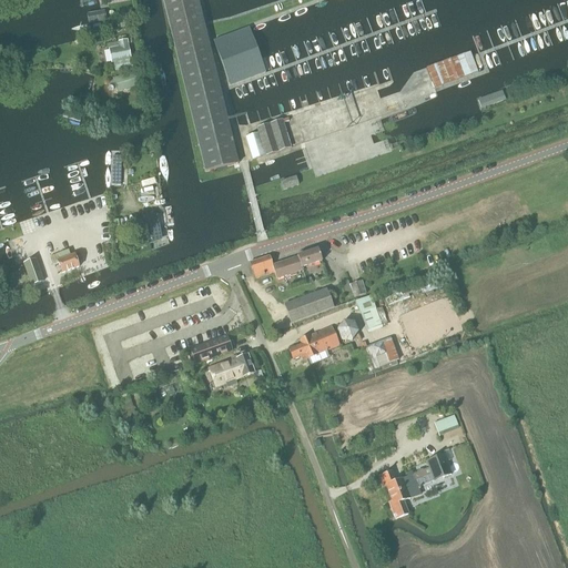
[(163,0),(205,172),(237,164),(198,0),(163,0)]
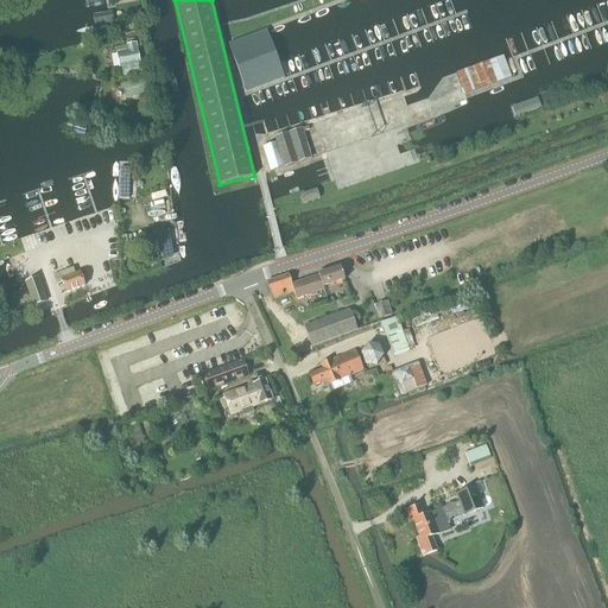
[(247,92),(285,77),(266,30),(228,44),(247,92)]
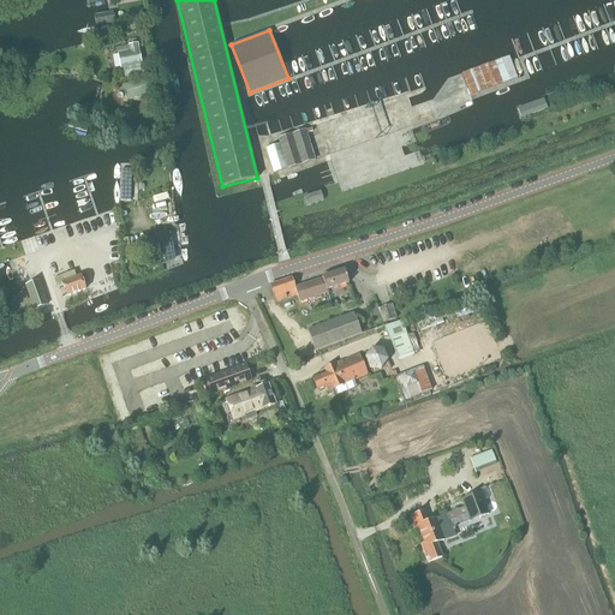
[(142,64),(137,43),(129,46),(130,52),(119,53),(121,67),(127,67),(129,75),(138,73),(137,65),(142,64)]
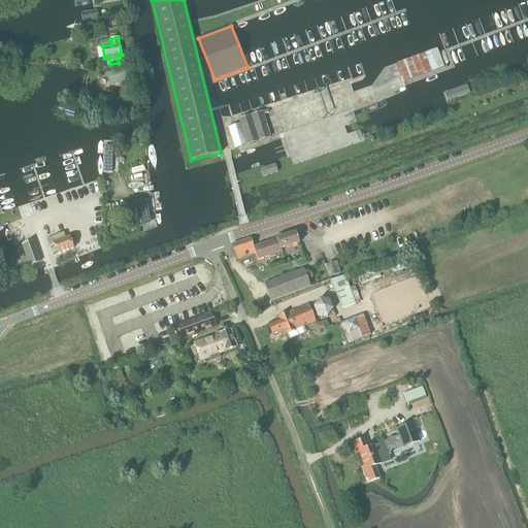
[(437,48),(396,63),(402,79),(442,66),(437,48)]
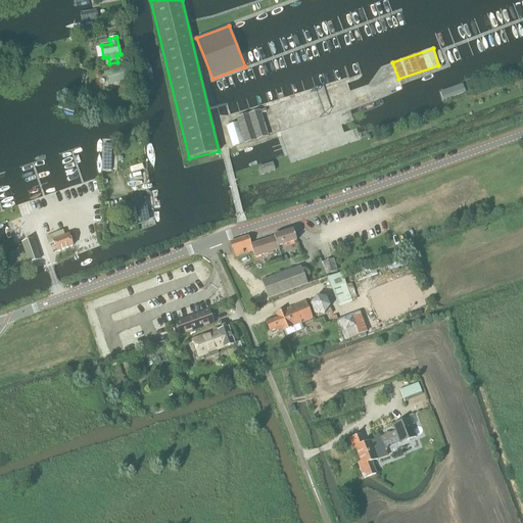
[(123,67),(104,73),(107,85),(127,80),(123,67)]
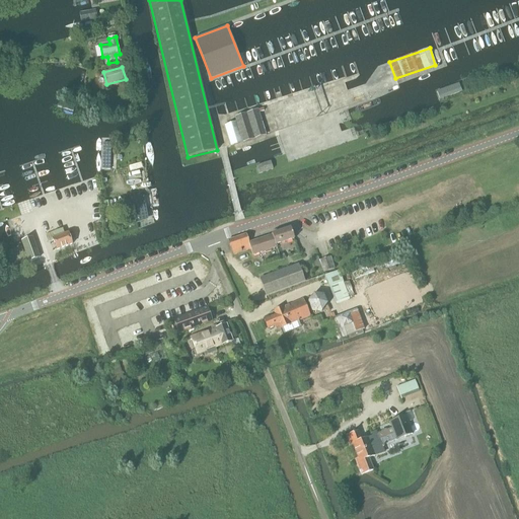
[(461,93),(458,85),(437,92),(440,101),(461,93)]
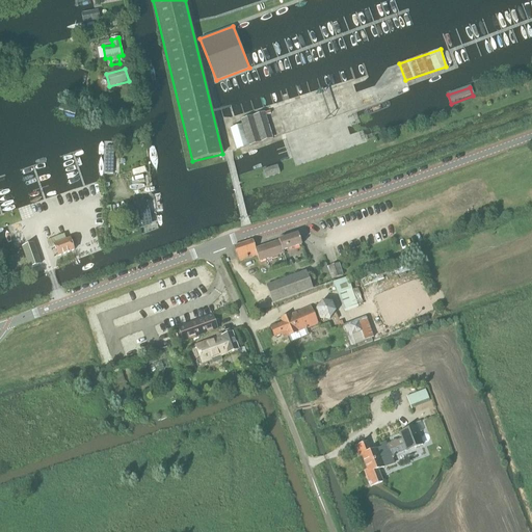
[(236,150),(285,135),(276,109),(240,120),(242,125),(230,129),(236,150)]
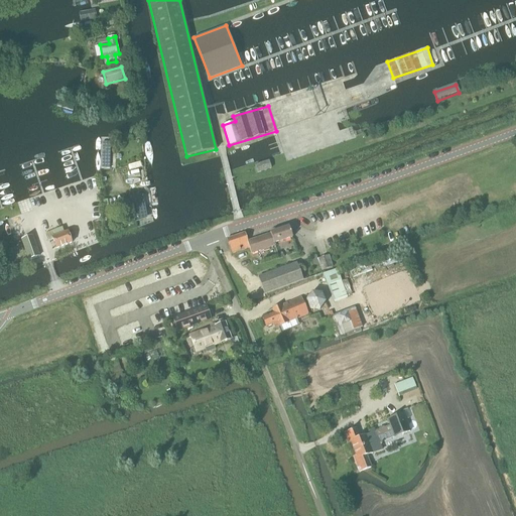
[(101,170),(110,170),(111,143),(101,142),(101,170)]
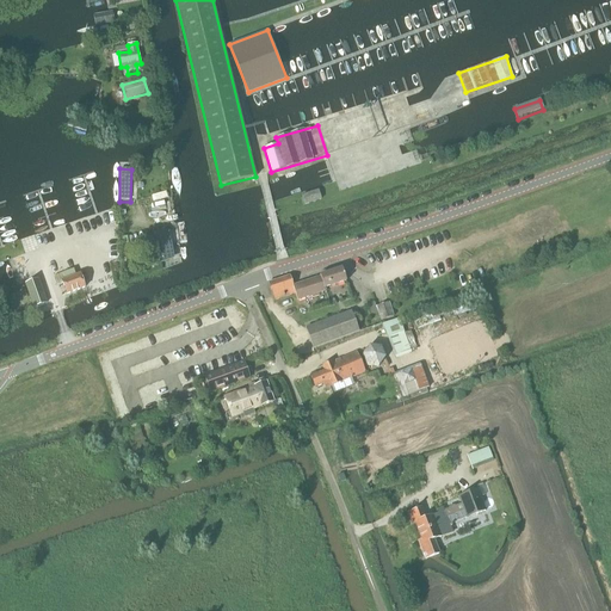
[(306,205),(321,199),(319,191),(302,197),(306,205)]
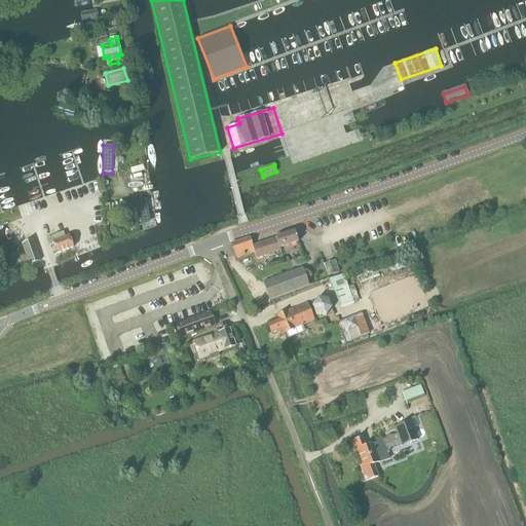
[(145,202),(134,204),(139,225),(149,223),(145,202)]
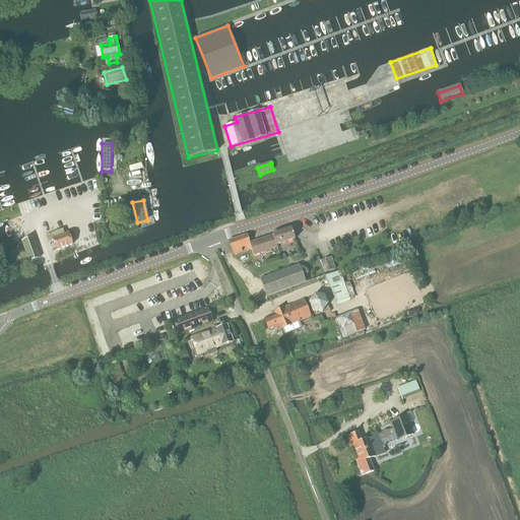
[(267,238),(270,244),(275,242),(276,246),(295,240),(291,229),(272,235),(273,236),(267,238)]
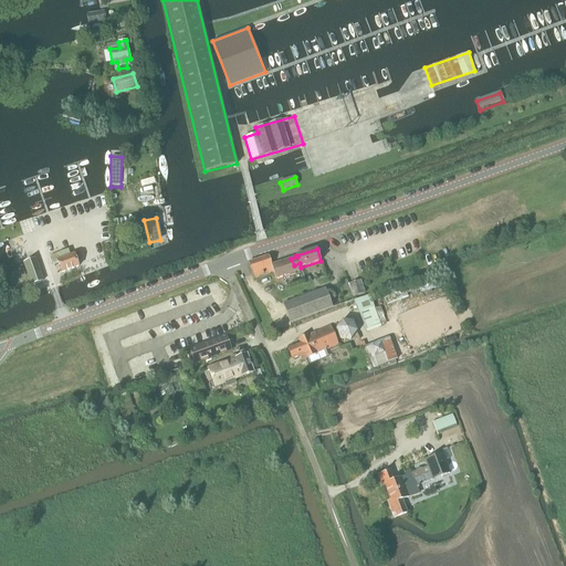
[(58,260),(62,273),(79,266),(74,254),(71,255),(69,250),(58,253),(60,259),(58,260)]
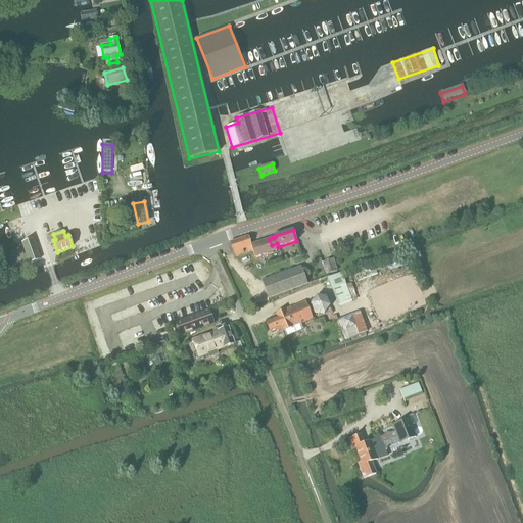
[(248,236),(231,242),(235,256),(253,250),(255,257),(267,253),(268,254),(273,253),(274,251),(279,249),(277,243),(272,245),(269,239),(251,244),(248,236)]
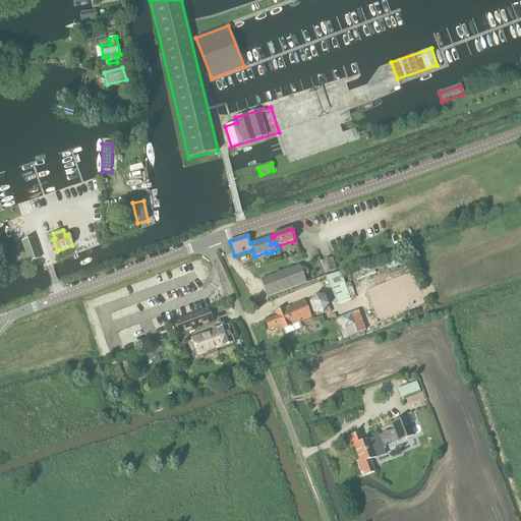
[(33,239),(21,242),(30,263),(40,259),(33,239)]
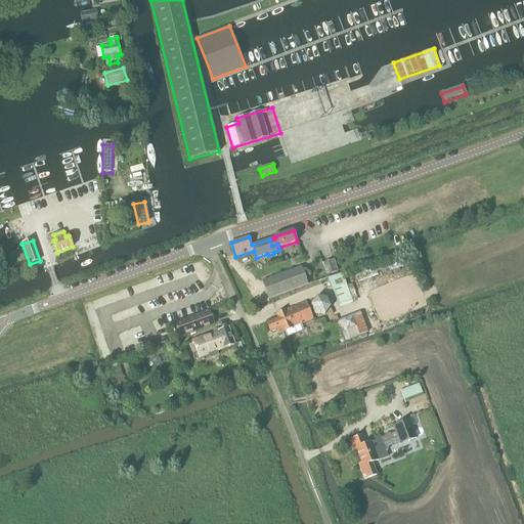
[(338,271),(334,259),(323,262),(326,274),(338,271)]
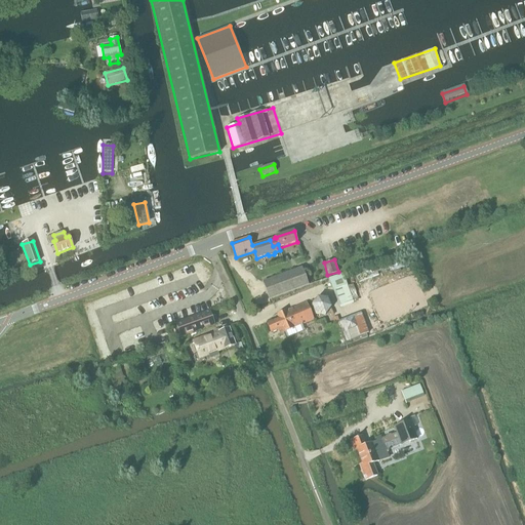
[(285,274),(292,291),(308,285),(301,268),(285,274)]
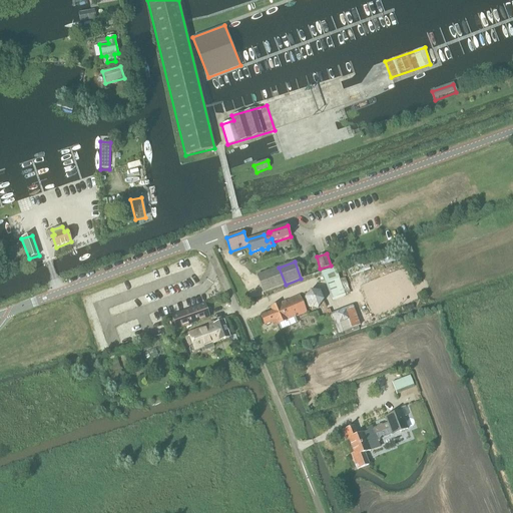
[(286,285),(279,268),(257,276),(263,293),(286,285)]
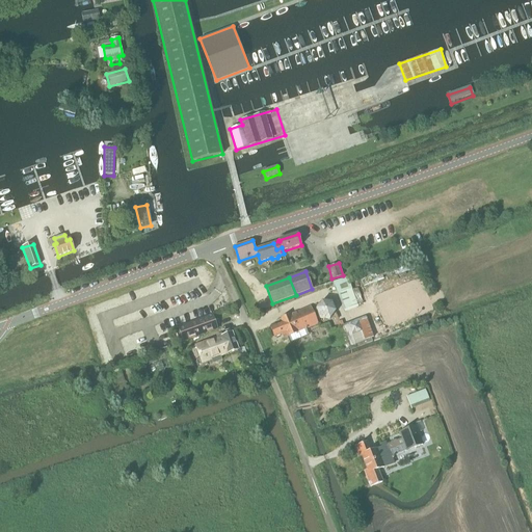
[(338,295),(350,290),(352,290),(348,280),(334,285),(338,295)]
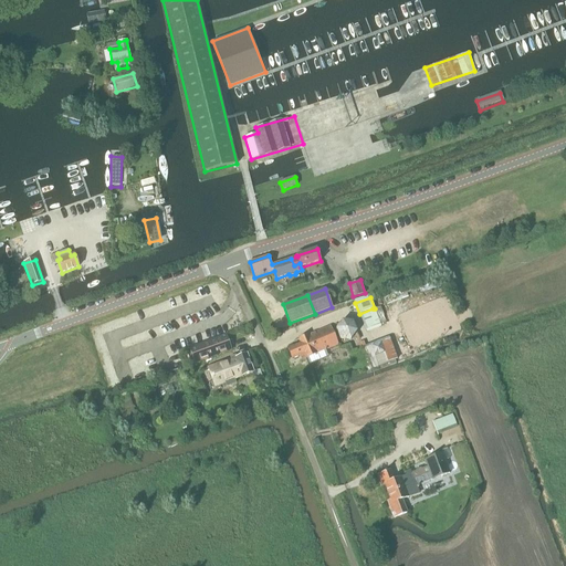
[(373,308),(359,314),(366,333),(380,327),(373,308)]
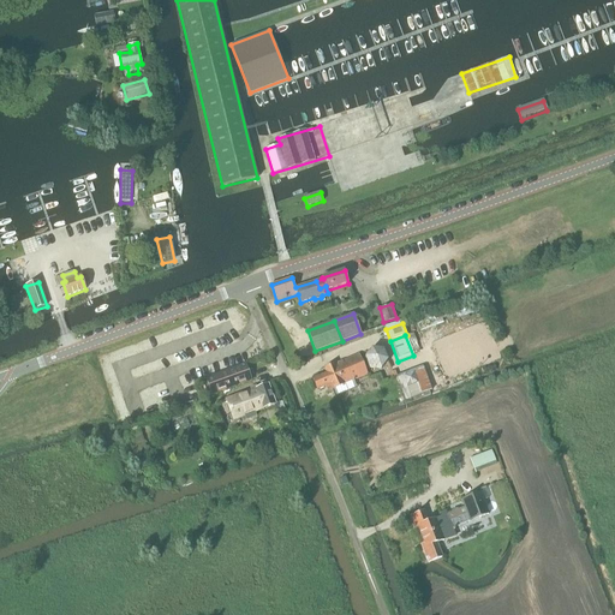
[(381,369),(387,360),(383,350),(372,348),(365,358),(370,368),(381,369)]
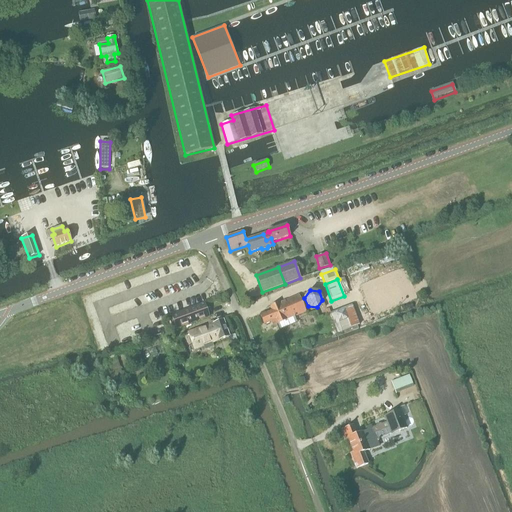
[(299,295),(270,307),(272,310),(260,315),(264,325),(275,320),(277,324),(306,312),(299,295)]
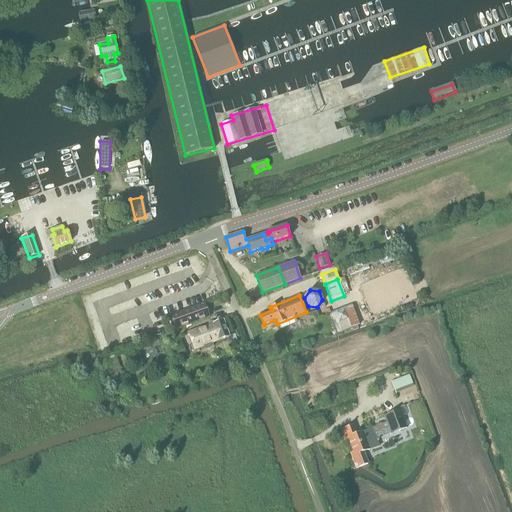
[(209,316),(204,303),(171,315),(176,328),(209,316)]
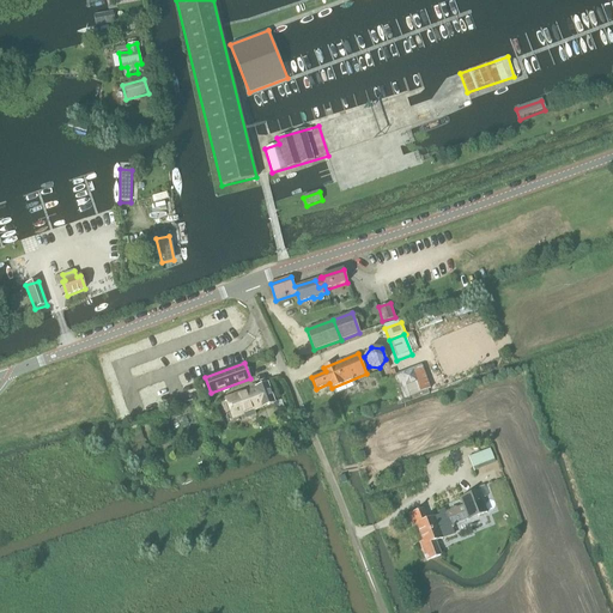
[(411,371),(395,377),(405,399),(430,388),(420,364),(410,369),(411,371)]
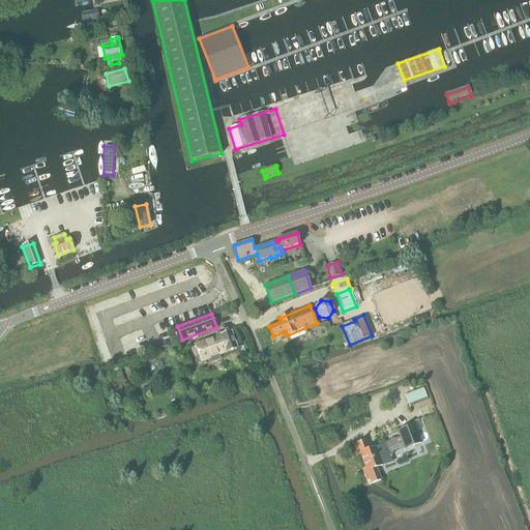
[(231,331),(203,342),(209,358),(237,348),(231,331)]
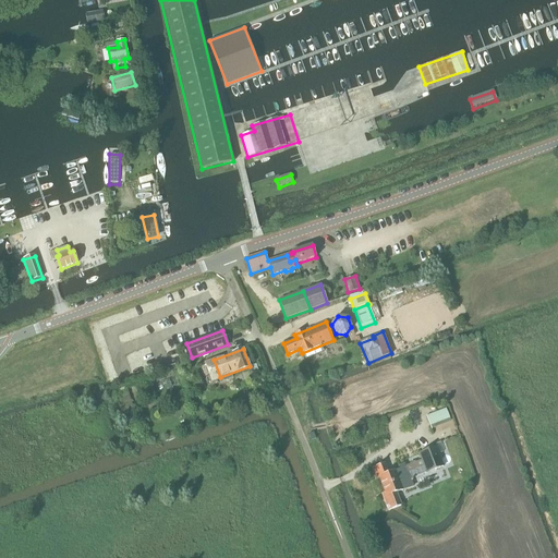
[(446,409),(426,416),(432,429),(451,422),(446,409)]
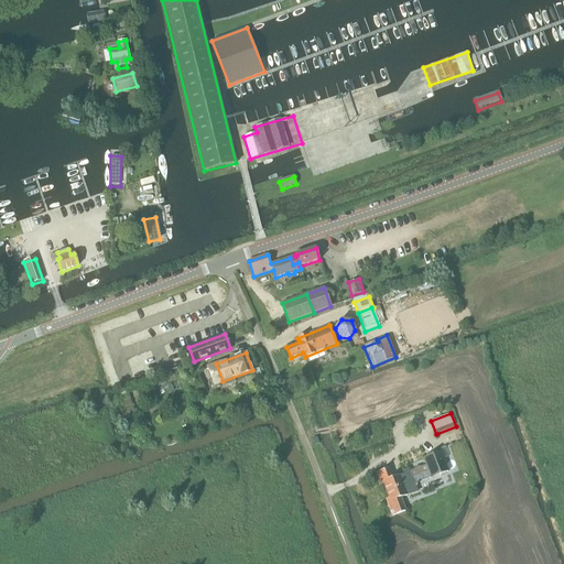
[(441,452),(424,458),(426,465),(410,472),(409,468),(403,470),(404,474),(392,479),(389,469),(386,470),(384,469),(382,470),(382,472),(376,474),(380,485),(382,484),(389,499),(387,500),(392,517),(405,511),(401,498),(418,491),(413,477),(429,470),(431,478),(448,472),(441,452)]
